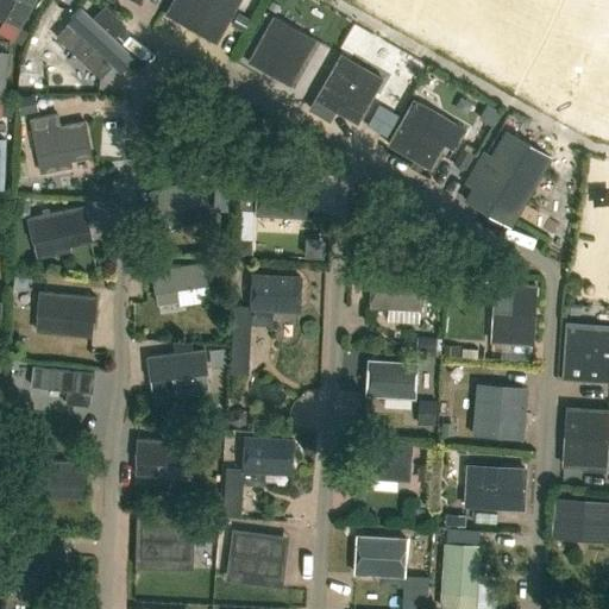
[(14,0),(5,19),(20,27),(35,0),(14,0)]
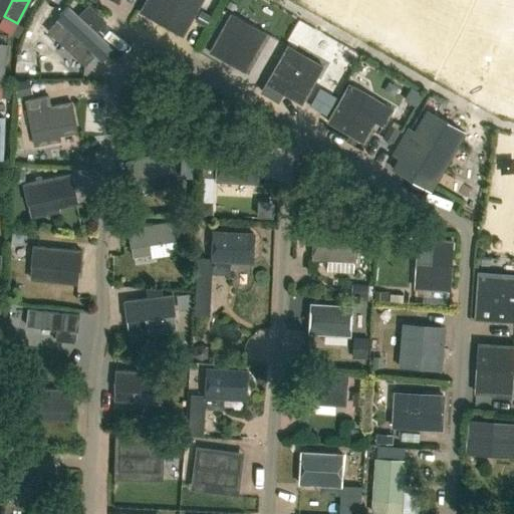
[(147,0),(141,11),(182,34),(201,0),(147,0)]
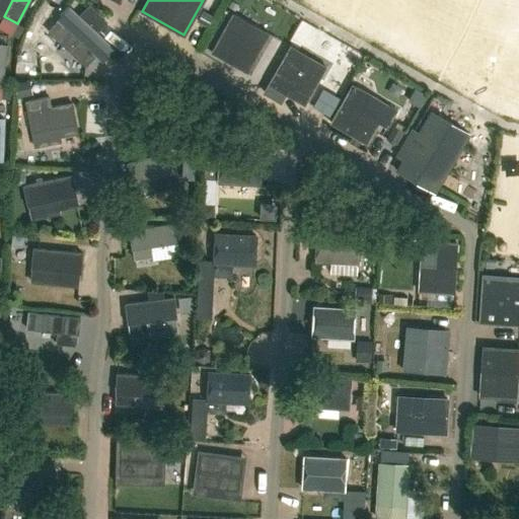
[(212,51),(246,70),(268,33),(233,13),(212,51)]
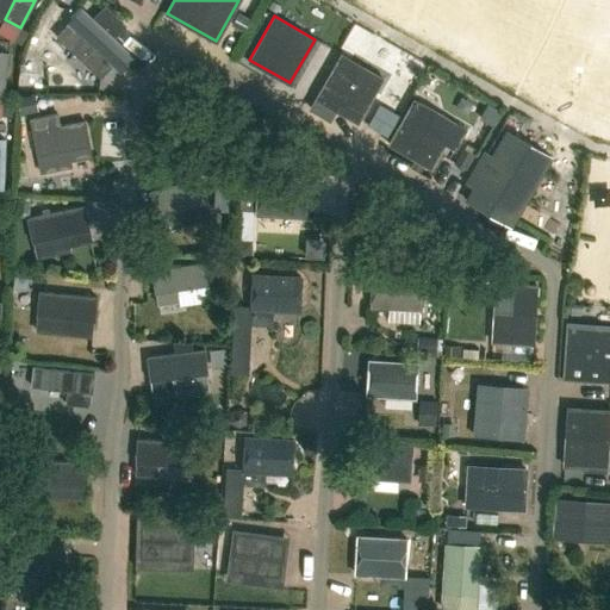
[(86,64),(82,69),(109,93),(132,67),(78,18),(58,38),(86,64)]
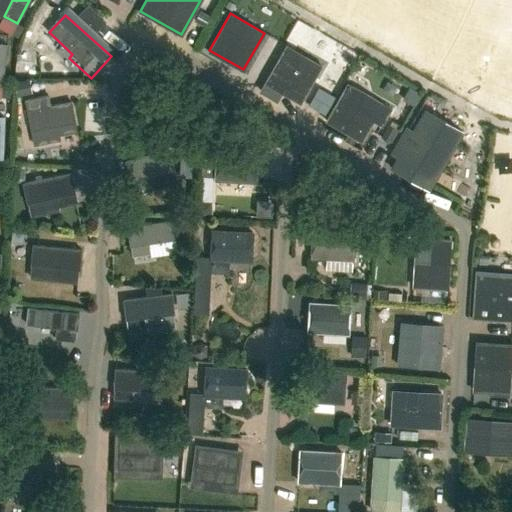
[(261,91),(268,95),(273,86),(300,102),(321,65),(287,45),(261,91)]
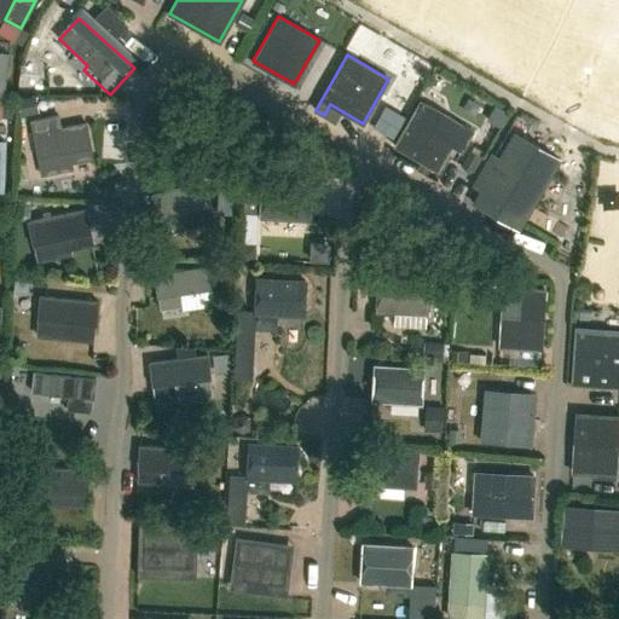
[(393,145),(435,169),(453,139),(434,127),(443,113),(420,100),(393,145)]
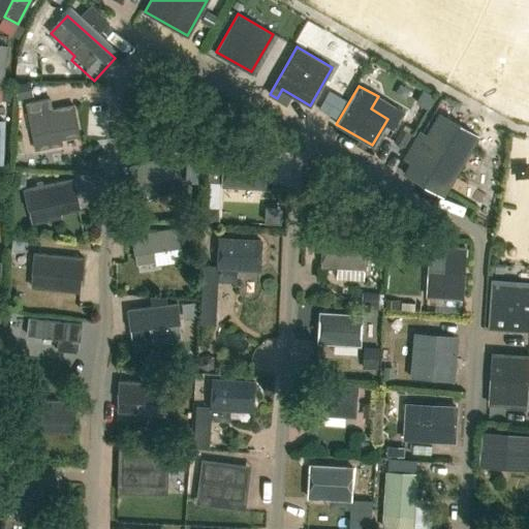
[(27,103),(33,133),(60,128),(62,138),(80,134),(78,124),(73,104),(48,111),(45,99),(27,103)]
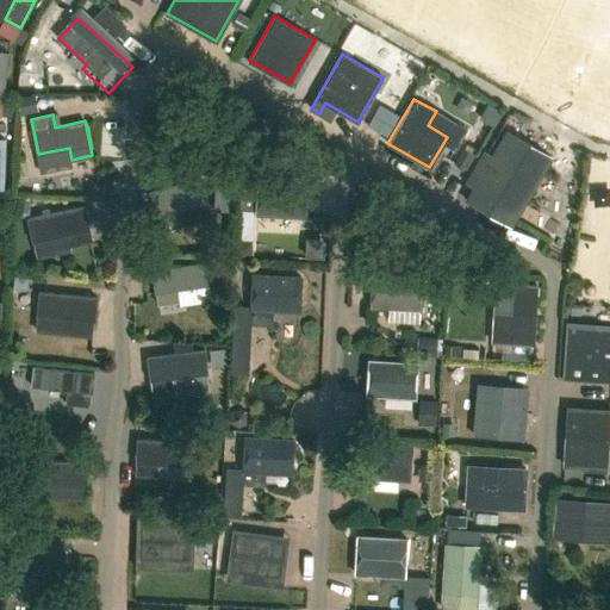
[(553,156),(508,129),(492,155),(484,150),(465,182),(472,187),(465,199),(511,226),(553,156)]
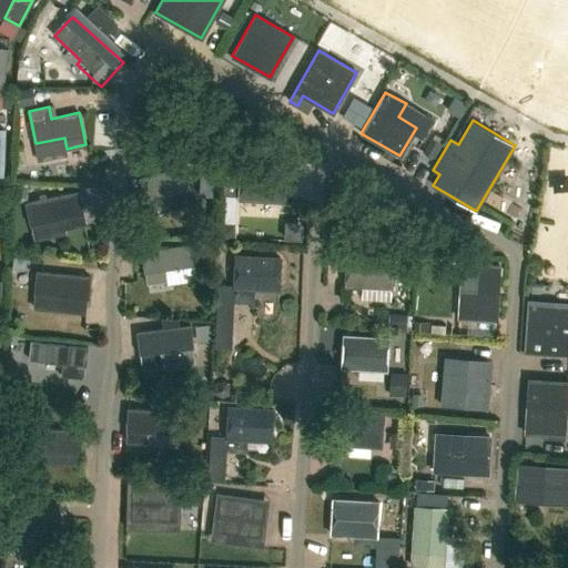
[(121,149),(121,122),(97,122),(97,149),(121,149)]
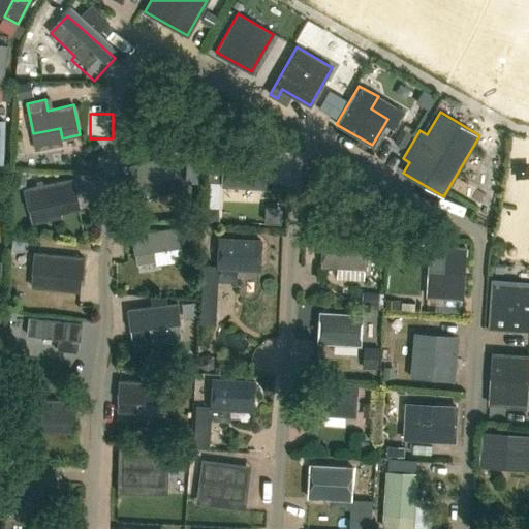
[(106,142),(87,143),(88,165),(107,165),(106,142)]
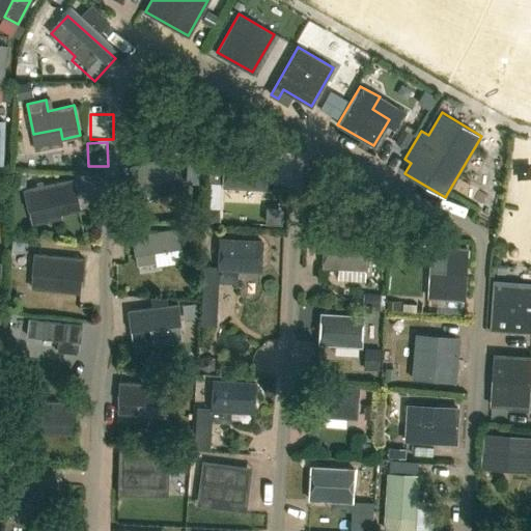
[(131,167),(136,187),(138,197),(156,192),(152,183),(179,175),(175,156),(131,167)]
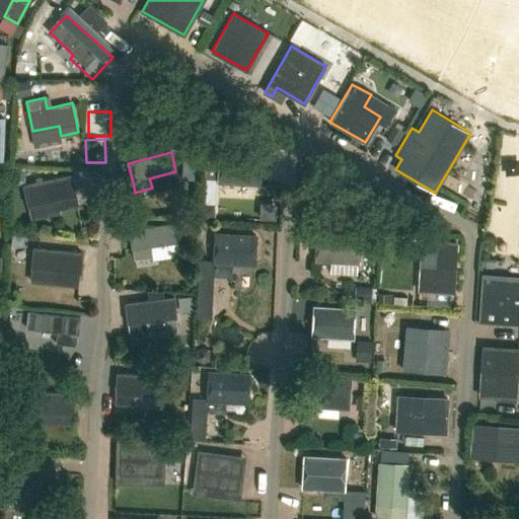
[(220,152),(219,181),(260,183),(262,155),(220,152)]
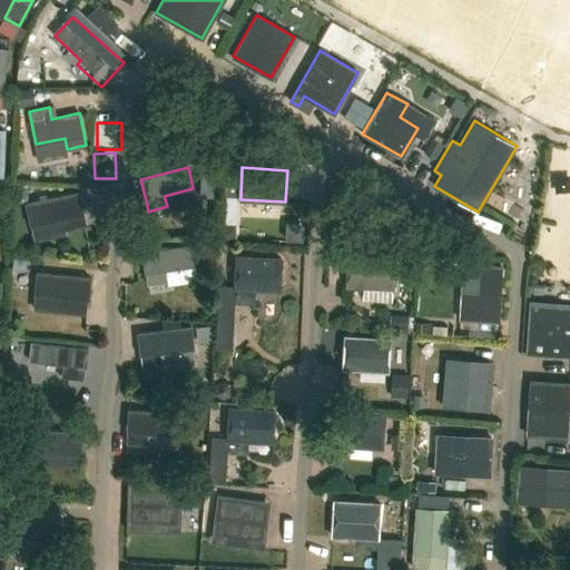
[(86,226),(79,192),(26,203),(33,242),(67,235),(66,231),(86,226)]
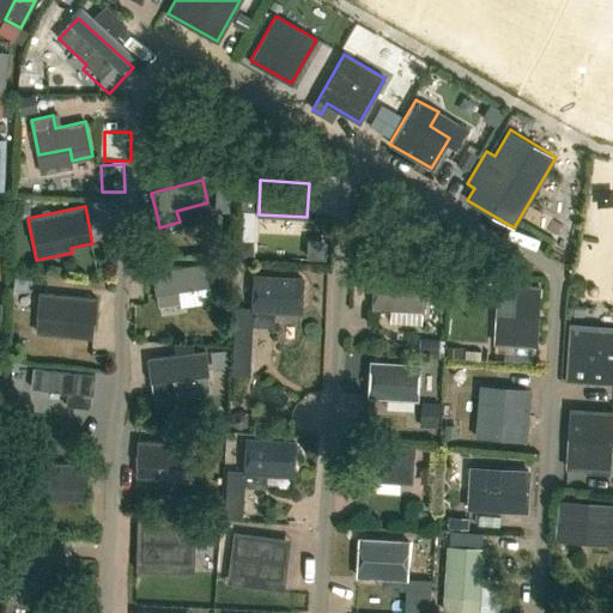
[(108,207),(93,211),(102,240),(116,236),(108,207)]
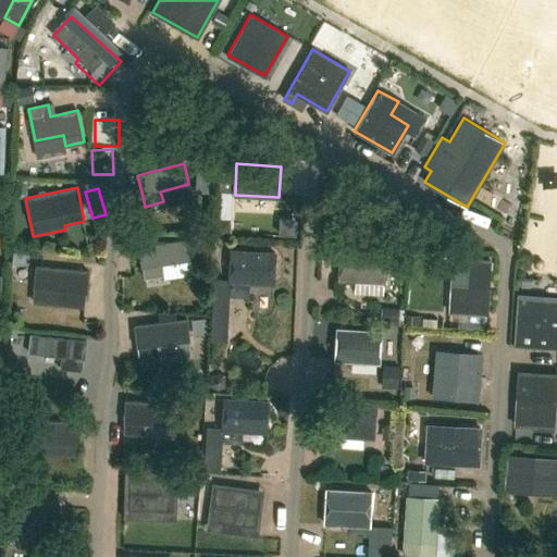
[(71,239),(89,234),(86,221),(66,226),(71,239)]
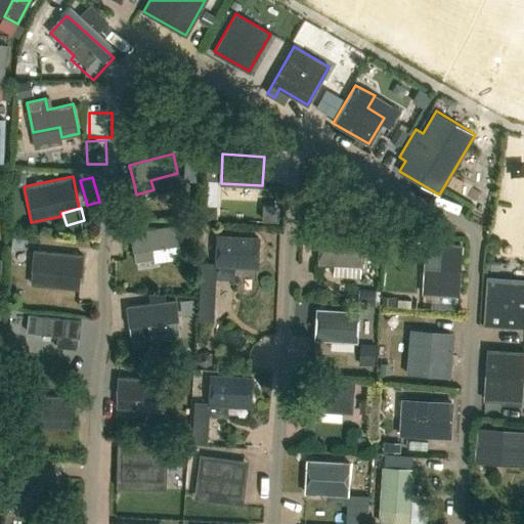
[(131,231),(133,251),(134,251),(135,261),(153,258),(151,248),(178,245),(175,225),(131,231)]
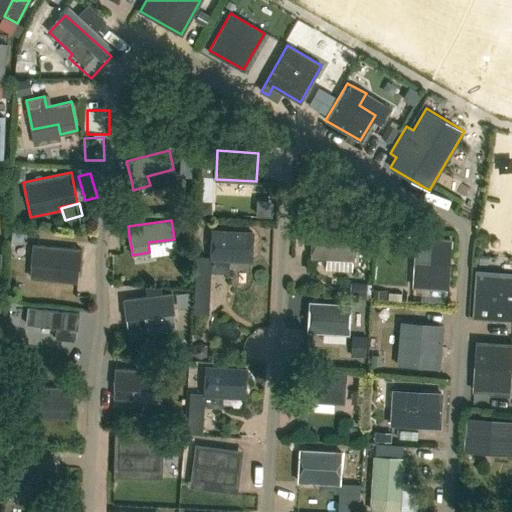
[(311,257),(352,259),(354,228),(313,225),(311,257)]
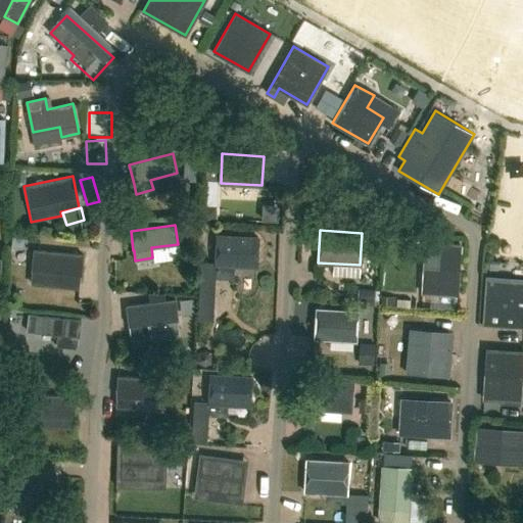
[(216,264),(256,266),(258,237),(217,235),(216,260),(216,264)]
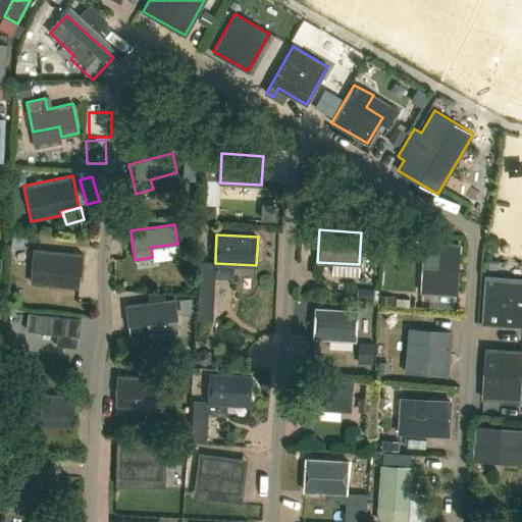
[(422,292),(456,294),(459,244),(440,243),(438,268),(424,267),(422,292)]
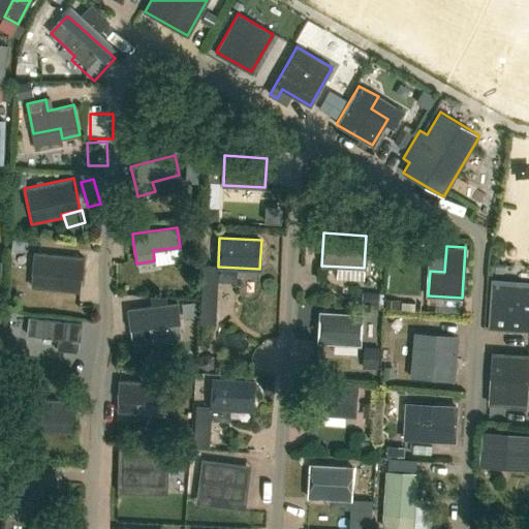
[(37,274),(64,276),(63,286),(81,287),(82,277),(83,277),(84,257),(38,254),(37,274)]
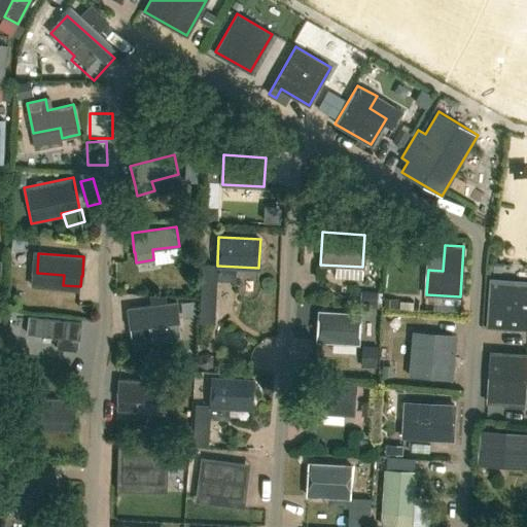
[(200,323),(214,323),(217,266),(217,262),(202,261),(202,264),(200,322),(200,323)]
